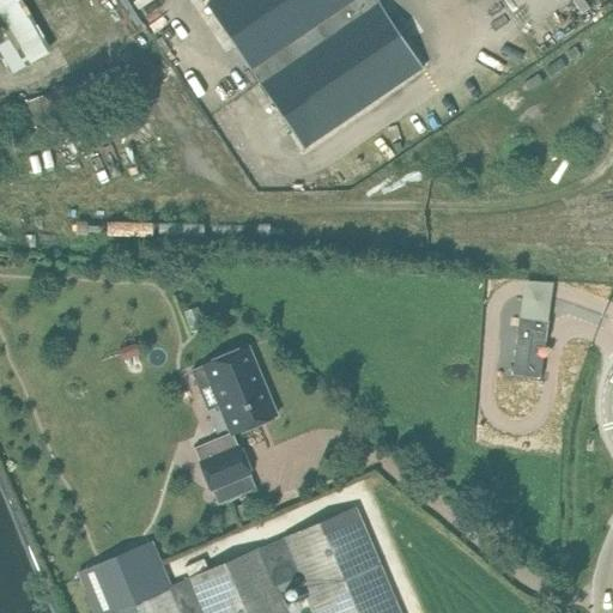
[(62,0),(0,0),(0,28),(23,66),(82,32),(62,0)]
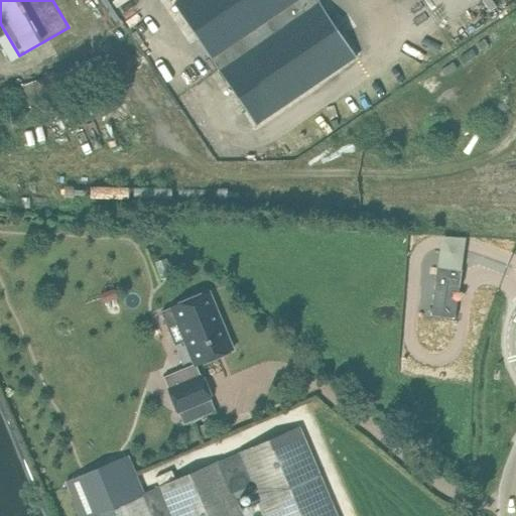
[(357,56),(317,0),(178,0),(173,4),(255,125),(357,56)]
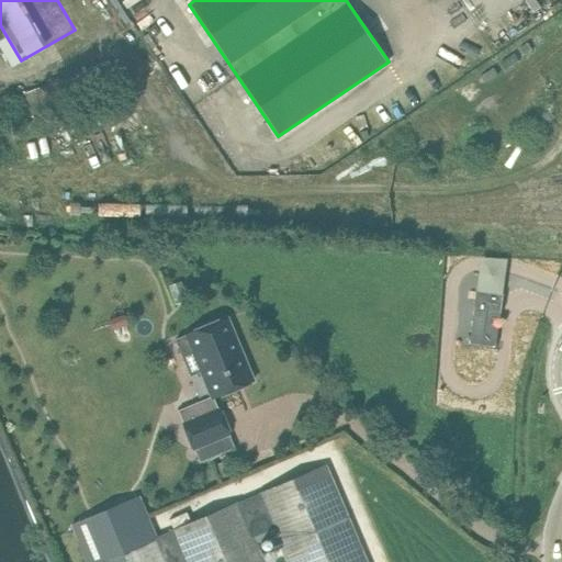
[(478,290),(470,343),(496,346),(504,294),(478,290)]
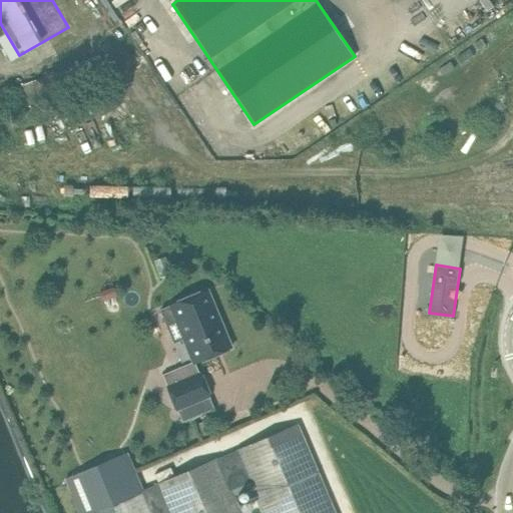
[(230,348),(206,290),(159,310),(174,345),(183,341),(193,364),(230,348)]
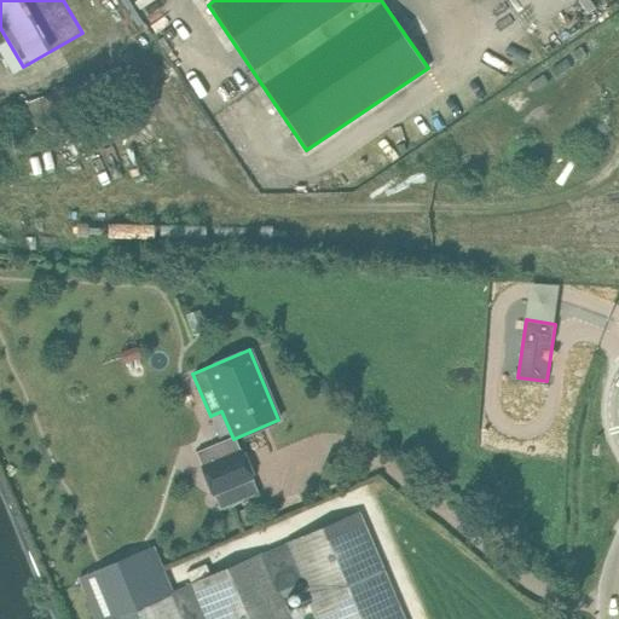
[(252,478),(241,451),(201,467),(212,495),(213,493),(219,509),(258,492),(252,478)]
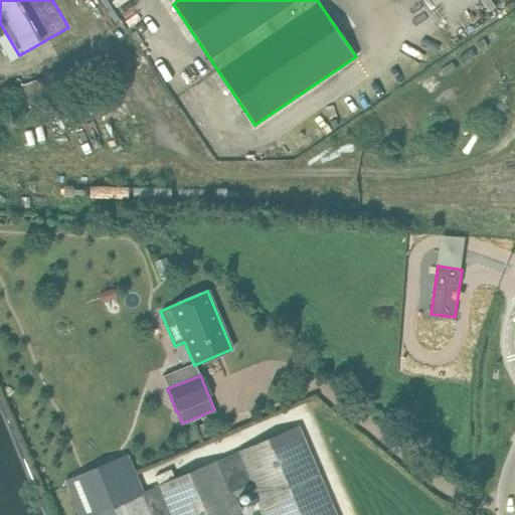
[(335,514),(298,426),(143,492),(128,455),(65,481),(79,514),(251,514),(259,511),(260,514),(335,514)]
